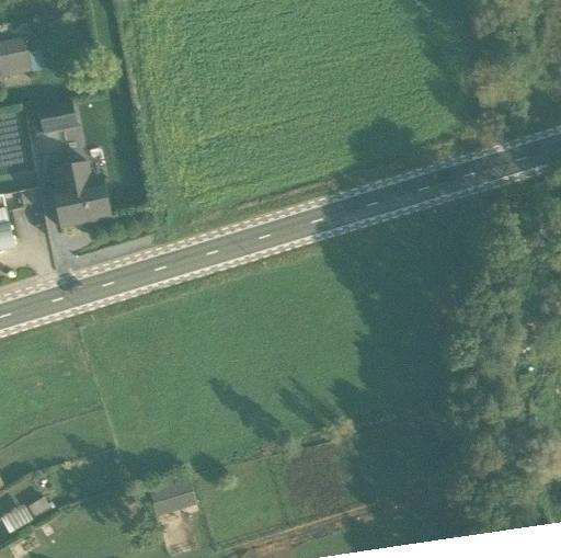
[(24,36),(0,41),(0,76),(0,77),(32,70),(32,72),(44,69),(37,41),(25,43),(24,36)]
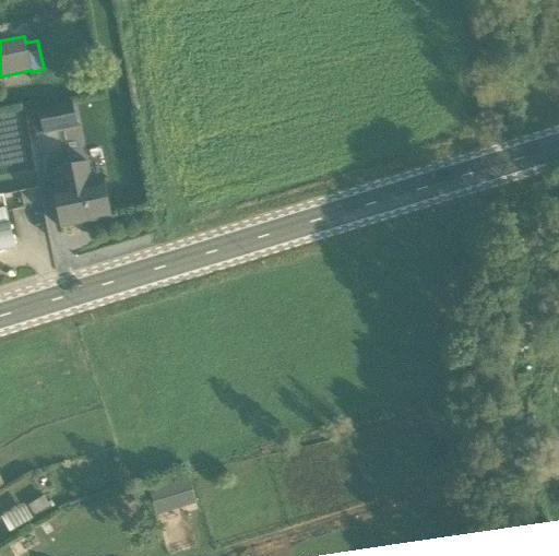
[(69,102),(36,107),(42,132),(73,127),(69,102)]
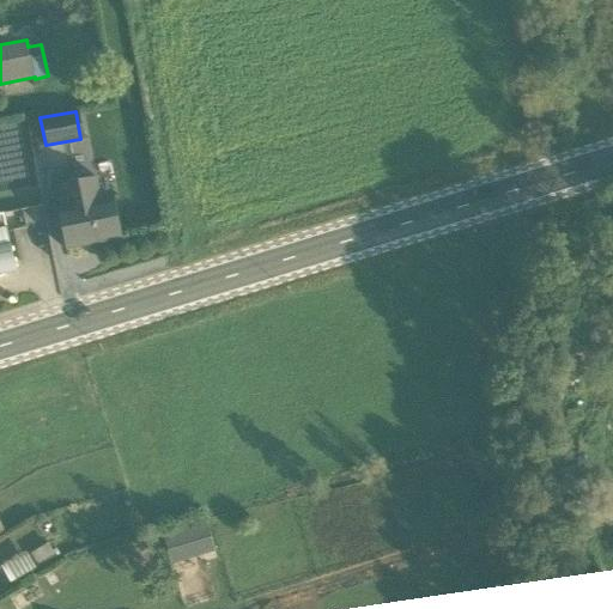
[(56,207),(66,249),(121,237),(113,196),(99,199),(95,176),(59,184),(64,206),(56,207)]
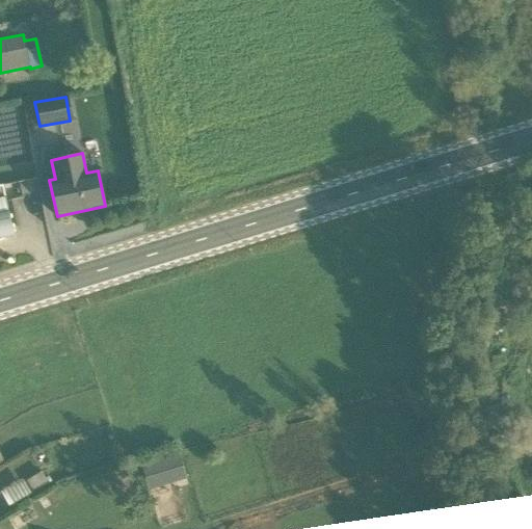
[(0,237),(14,233),(3,184),(0,184),(0,237)]
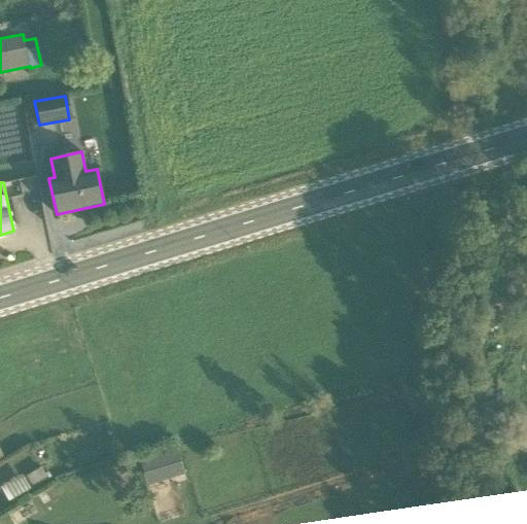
[(140,456),(147,483),(186,473),(179,446),(140,456)]
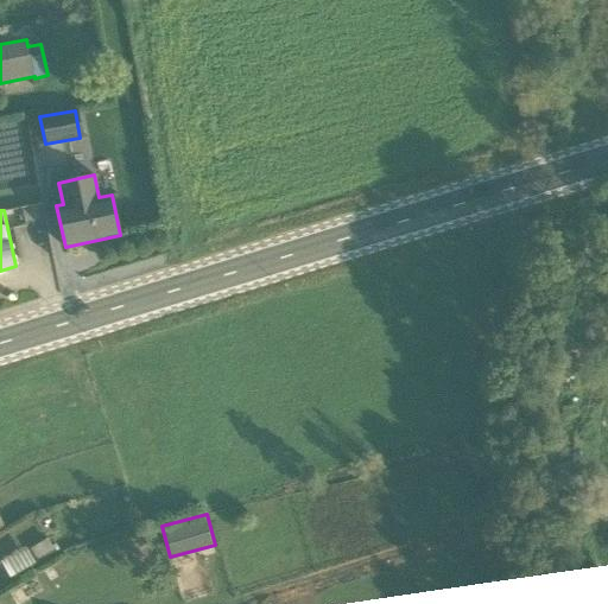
[(46,538),(30,547),(38,560),(55,551),(46,538)]
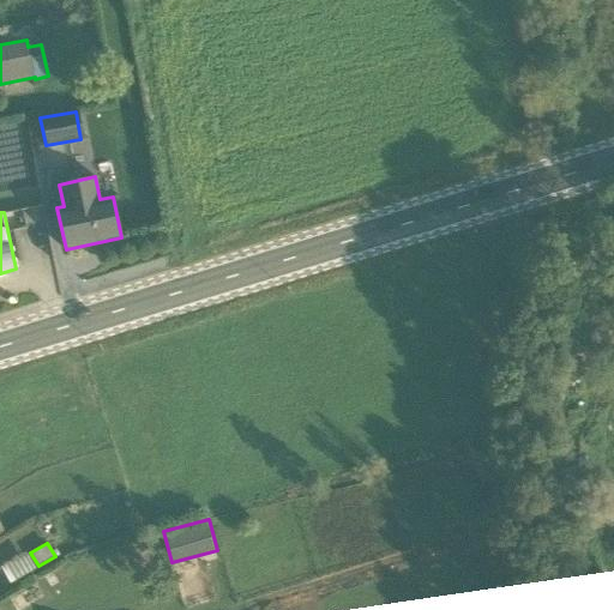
[(25,551),(0,566),(0,567),(10,584),(35,568),(25,551)]
